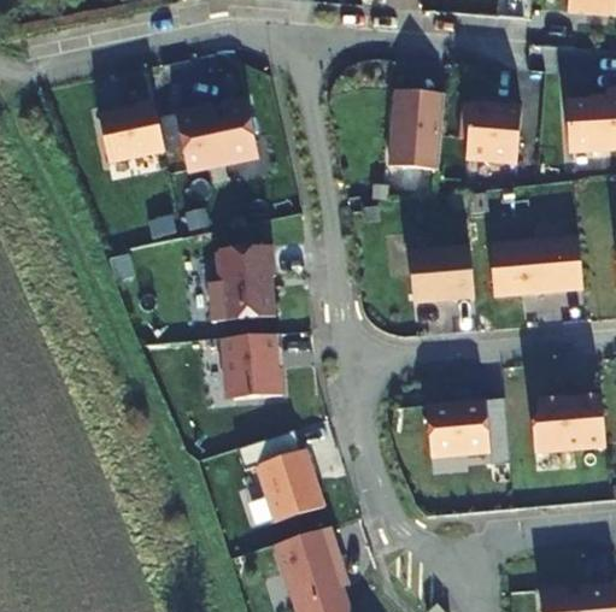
[(569,0),(568,11),(615,15),(615,0),(569,0)]
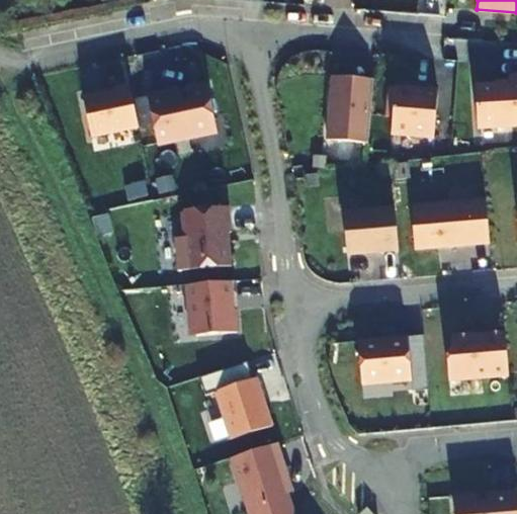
[(516,56),(508,57),(509,64),(475,66),(477,108),(516,106),(516,56)]
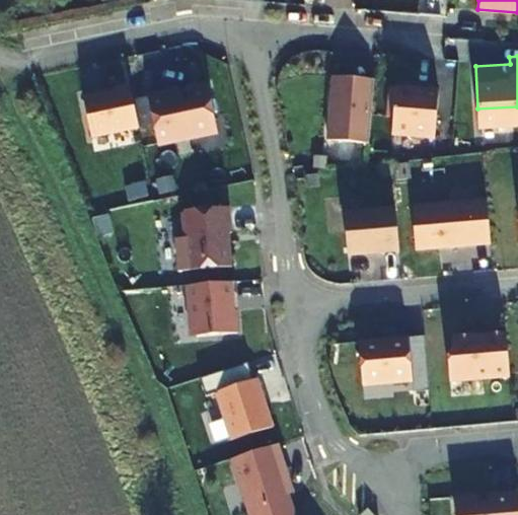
[(369,144),(374,79),(333,76),(327,141),(369,144)]
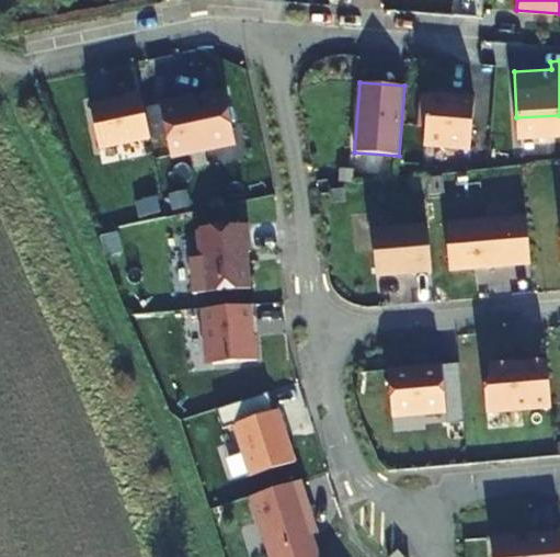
[(150,138),(140,92),(123,97),(123,99),(90,105),(99,149),(150,138)]
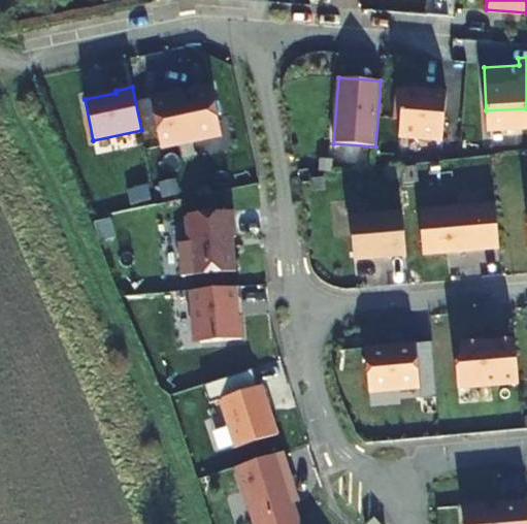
[(447,92),(403,88),(399,137),(442,140),(447,92)]
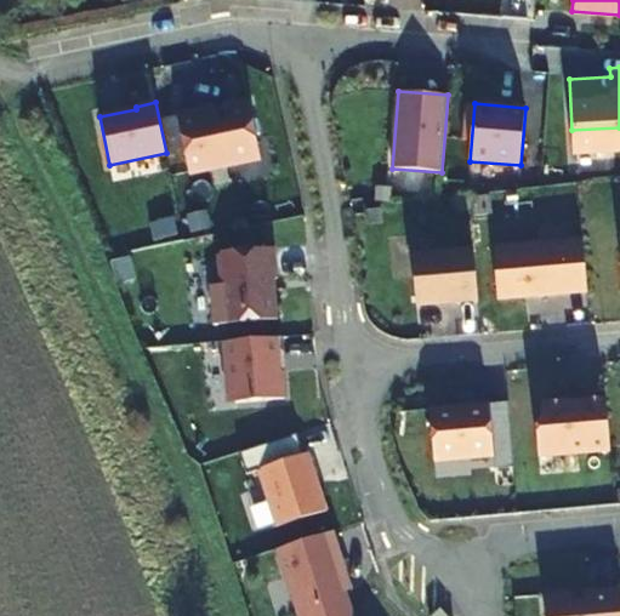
[(212,108),(177,115),(189,172),(260,158),(249,104),(214,112),(212,108)]
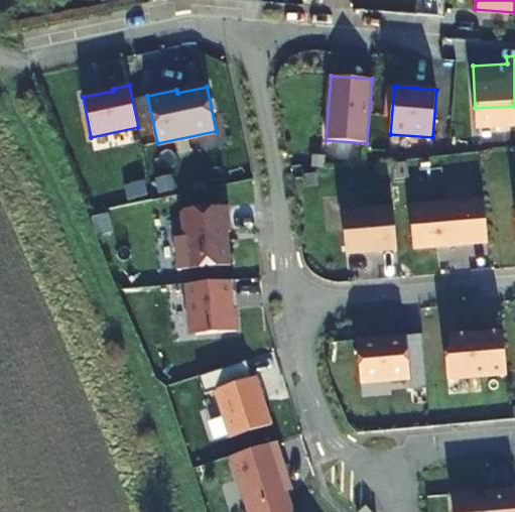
[(413,250),(488,243),(484,199),(409,206),(413,250)]
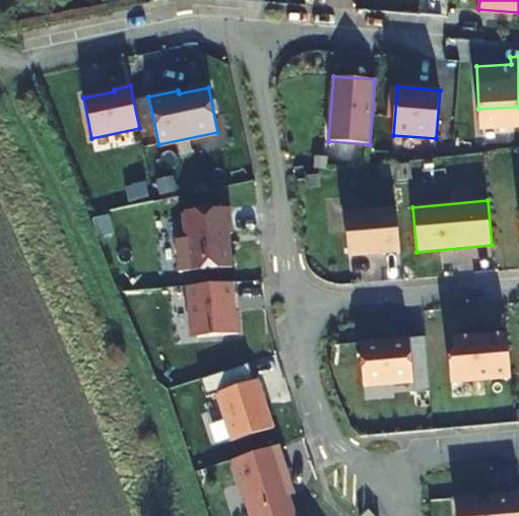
[(231,246),(226,243),(225,234),(232,234),(230,207),(185,211),(183,214),(185,239),(177,240),(179,272),(233,268),(231,246)]
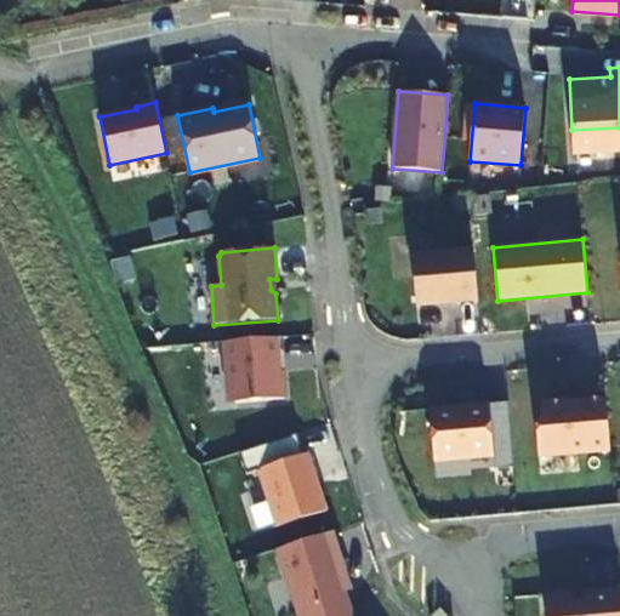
[(478,302),(473,251),(413,256),(416,306),(478,302)]
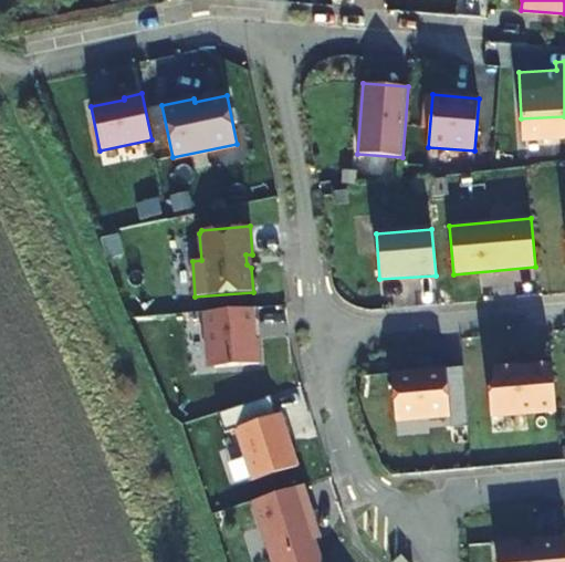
[(258,308),(205,312),(208,362),(215,367),(258,364),(255,329),(259,328),(258,308)]
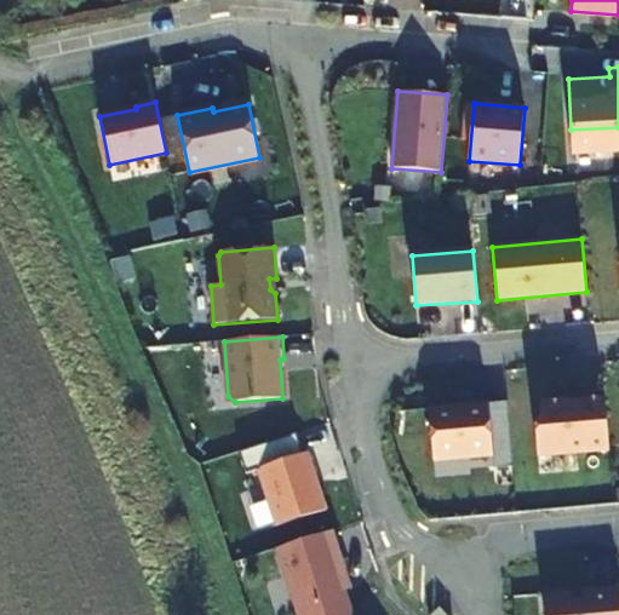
[(540,403),(540,415),(534,425),(538,457),(608,450),(603,394),(582,396),(583,401),(540,403)]
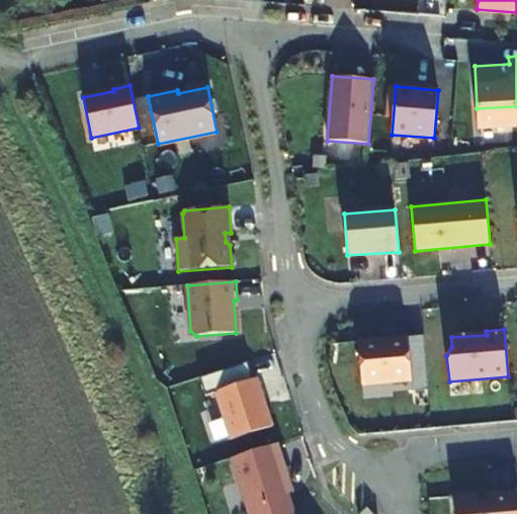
[(407,338),(357,342),(361,384),(410,380),(411,391),(428,390),(425,358),(409,360),(407,338)]
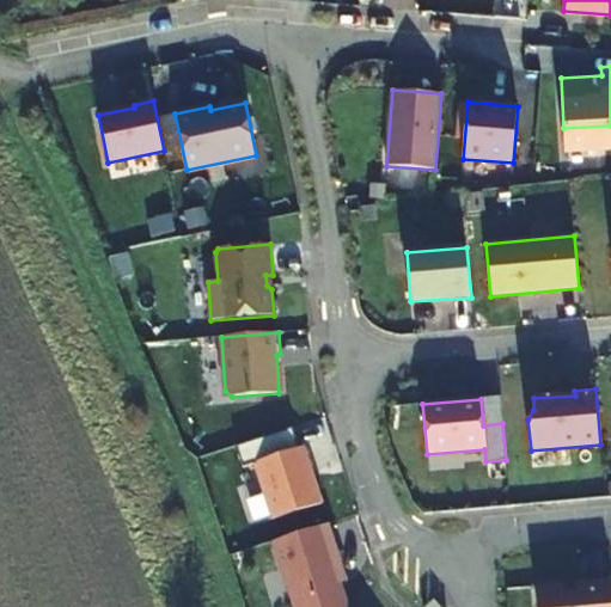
[(254,463),(272,520),(322,503),(303,447),(254,463)]
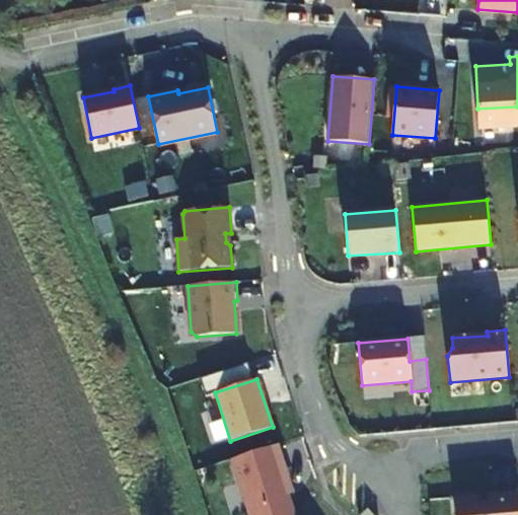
[(231,459),(248,514),(294,514),(288,495),(280,471),(285,469),(277,444),(231,459)]
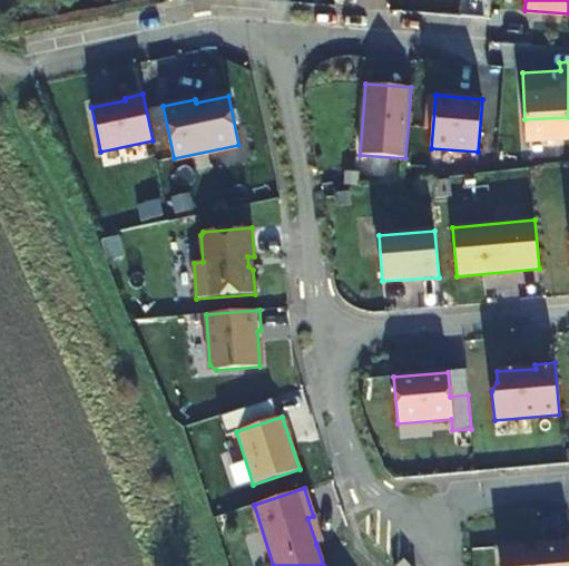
[(568,542),(500,548),(501,565),(568,565),(568,542)]
